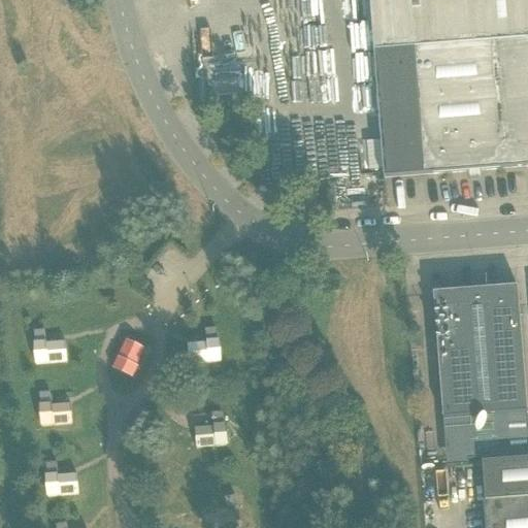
[(527,0),(369,0),(385,184),(386,184),(385,178),(468,172),(467,168),(480,167),(480,171),(527,167),(527,0)]
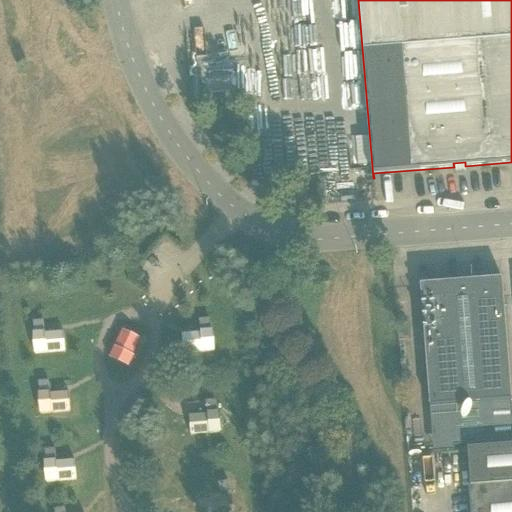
[(501,279),(419,286),(420,306),(429,408),(450,406),(453,446),(511,441),(511,416),(511,401),(502,299),(501,279)]
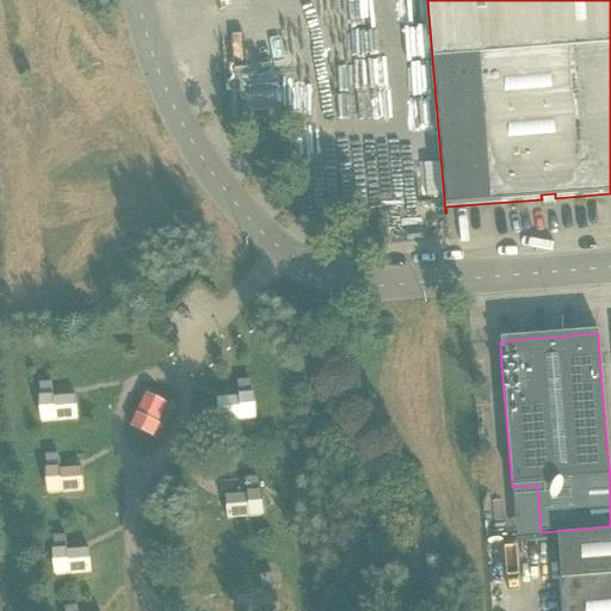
[(250,381),(238,382),(239,394),(251,393),(250,381)]
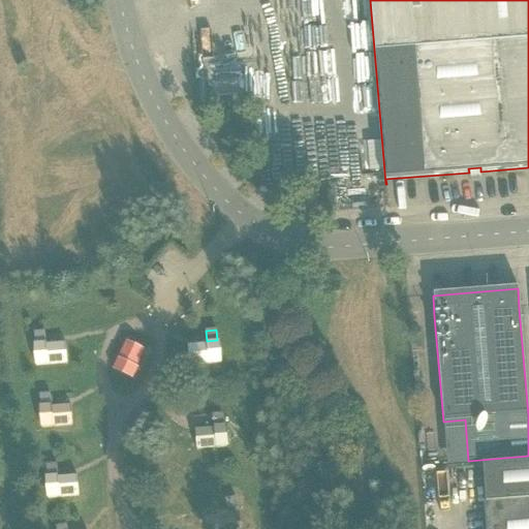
[(44,332),(34,332),(34,343),(45,342),(44,332)]
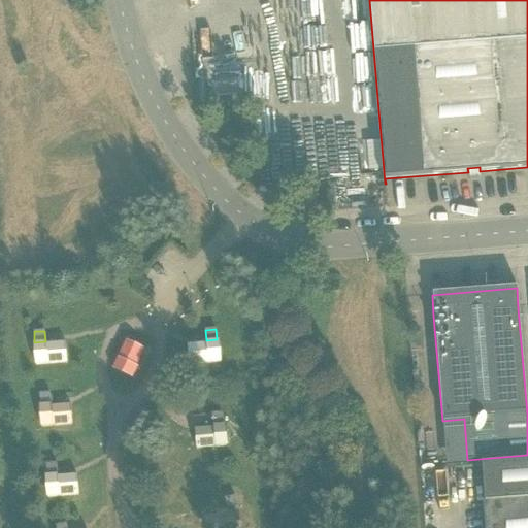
[(125,340),(112,368),(133,377),(138,367),(136,367),(144,350),(125,340)]
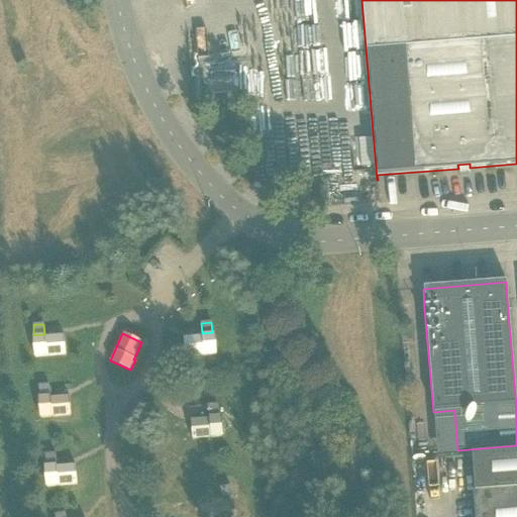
[(202,336),(183,337),(184,349),(185,357),(214,355),(213,333),(201,334),(202,336)]
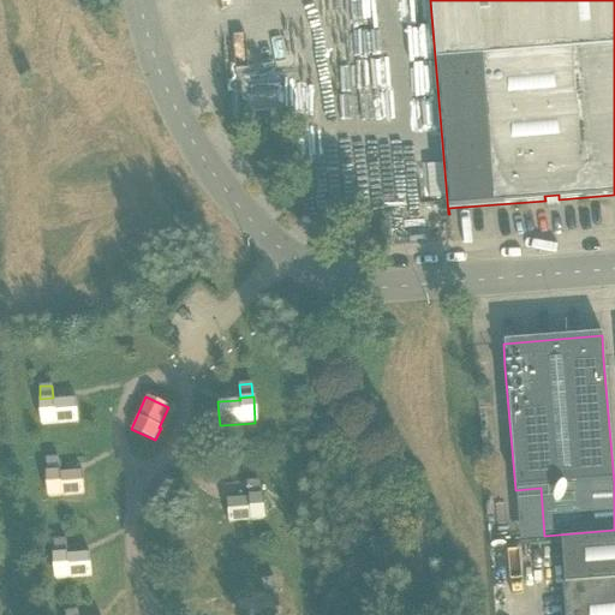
[(53,398),(40,399),(42,425),(77,423),(76,399),(53,401),(53,398)]
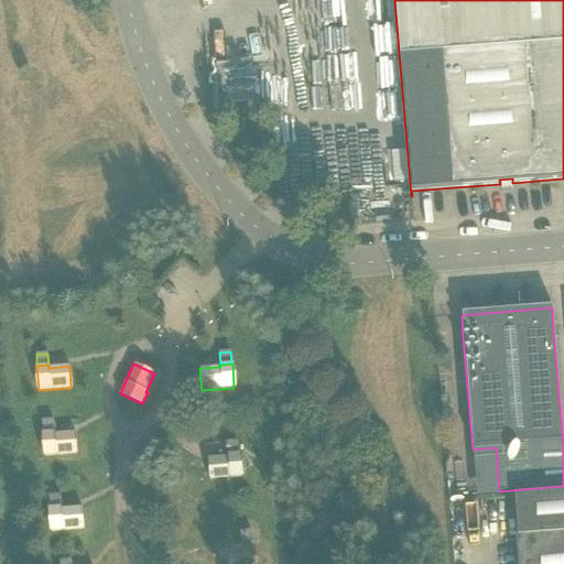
[(53,420),(42,421),(43,432),(54,431),(53,420)]
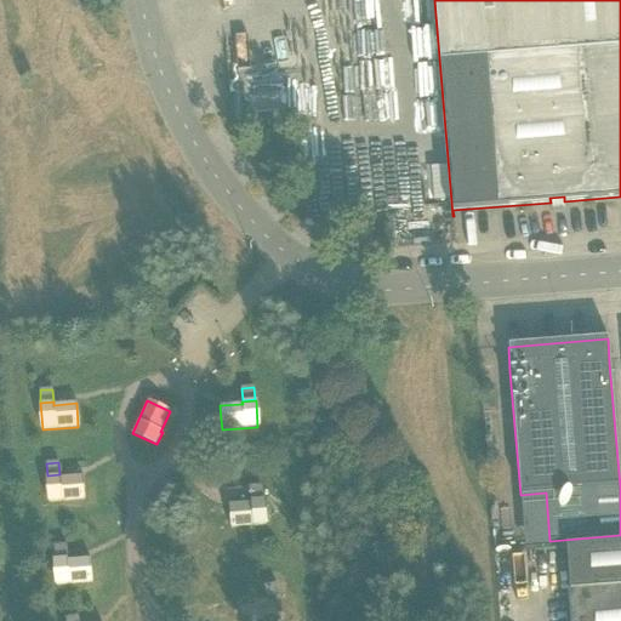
[(60,476),(46,477),(46,478),(49,503),(85,500),(84,489),(83,476),(60,478),(60,476)]
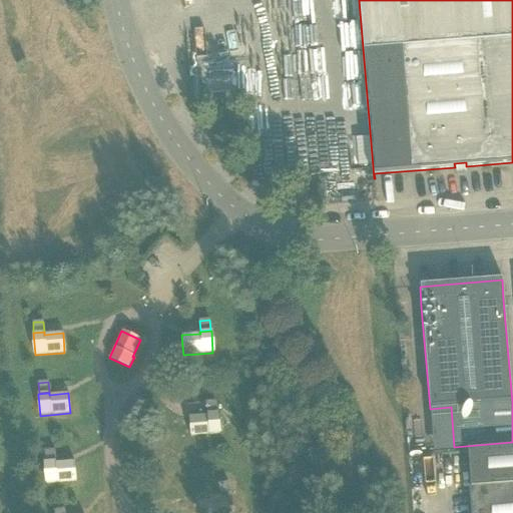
[(216,402),(206,403),(207,413),(217,412),(216,402)]
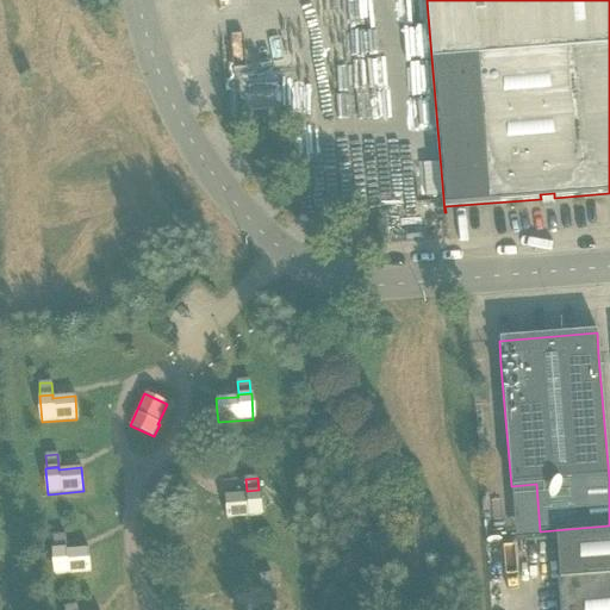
[(246,493),(224,496),(225,509),(226,520),(261,516),(259,490),(246,491),(246,493)]
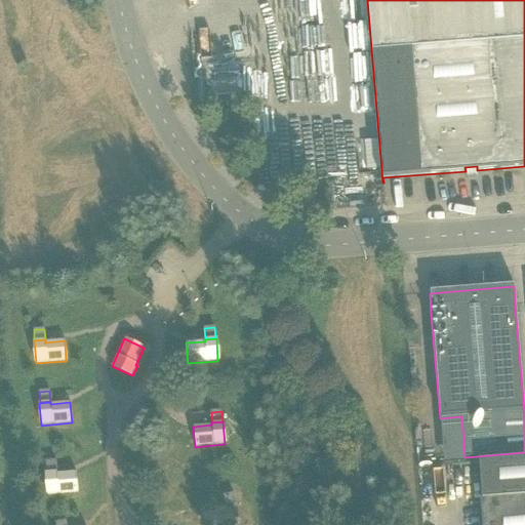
[(480,502),(481,524),(524,524),(524,458),(479,462),(482,501),(480,502)]
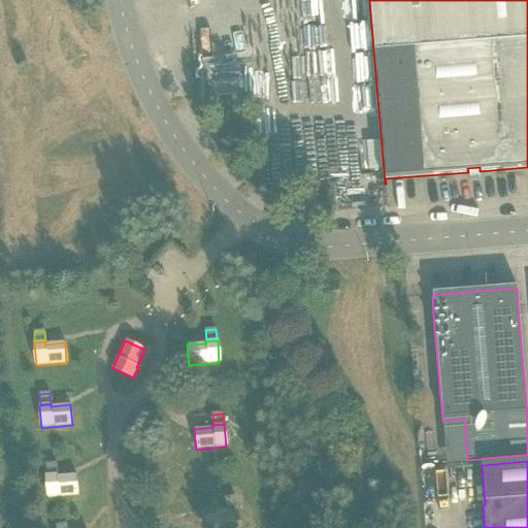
[(56,463),(45,464),(46,474),(57,473),(56,463)]
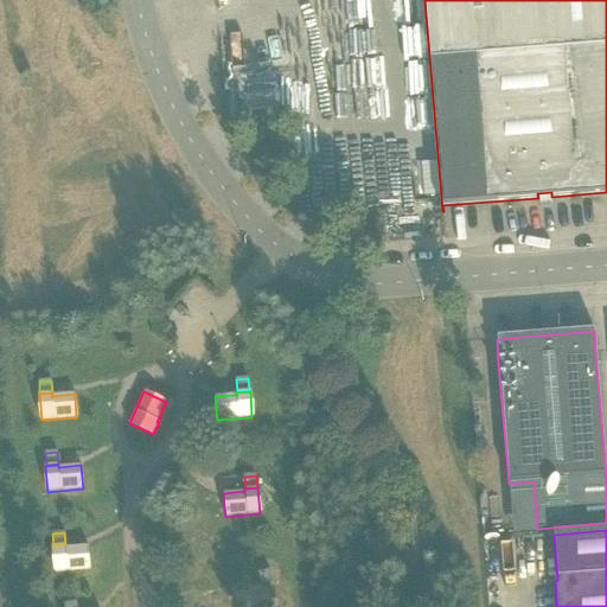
[(65,545),(52,547),(55,573),(90,569),(89,560),(88,545),(65,548),(65,545)]
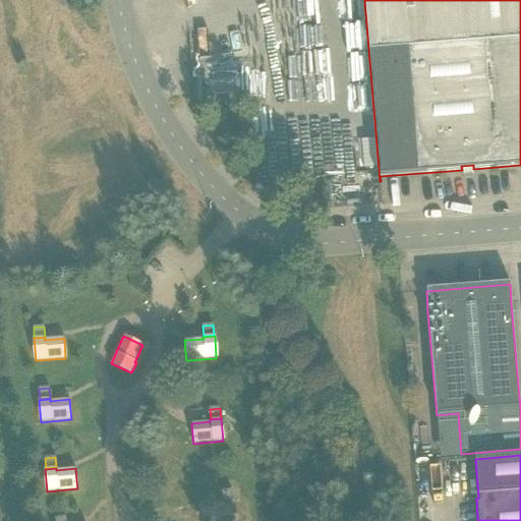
[(232,489),(222,491),(224,502),(234,500),(232,489)]
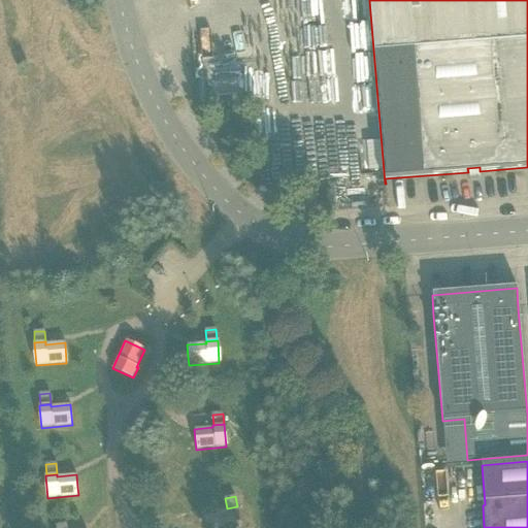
[(227,512),(207,516),(209,527),(241,527),(237,507),(226,509),(227,512)]
